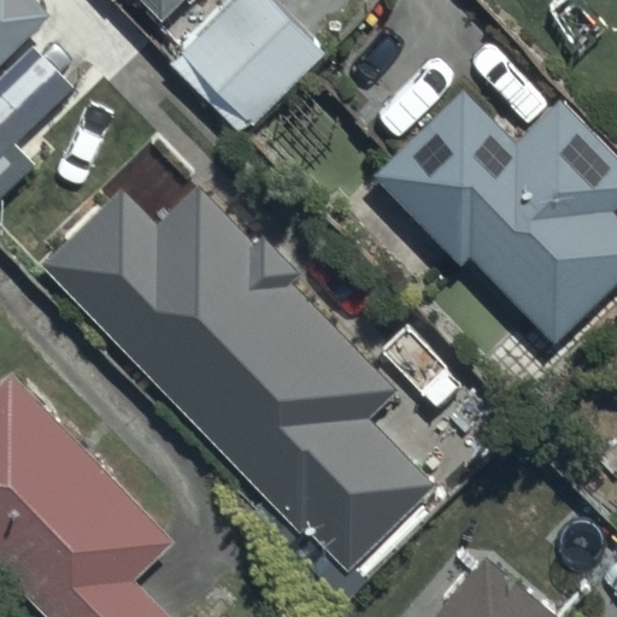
[(0,0),(0,63),(48,16),(31,0),(0,0)]
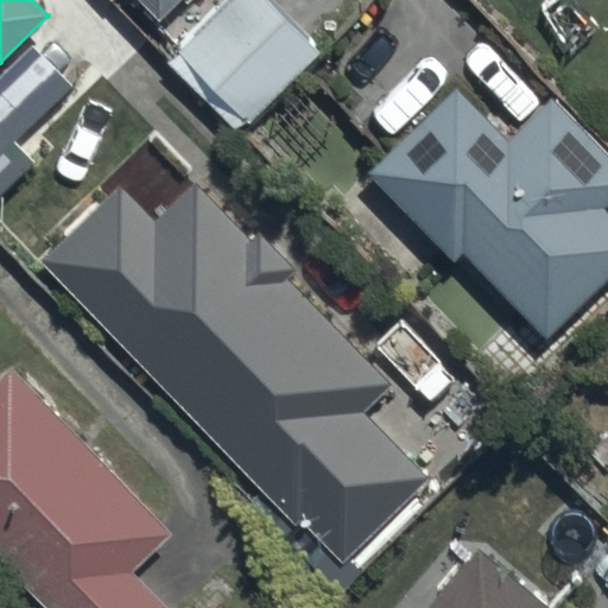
[(147,0),(164,16),(179,0),(147,0)]
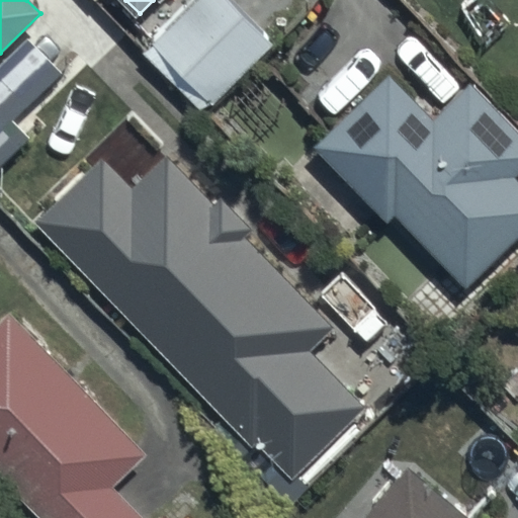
[(227,0),(194,0),(144,54),(209,116),(276,47),(227,0)]
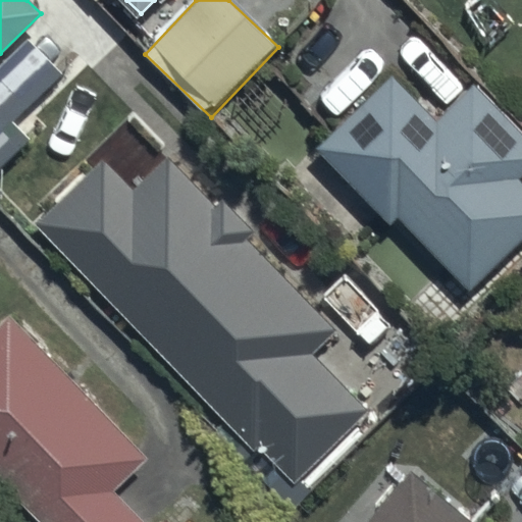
[(473,289),(521,237),(521,185),(517,180),(521,174),(521,132),(473,84),(437,119),(390,73),(315,152),(389,225),(399,215),(473,289)]
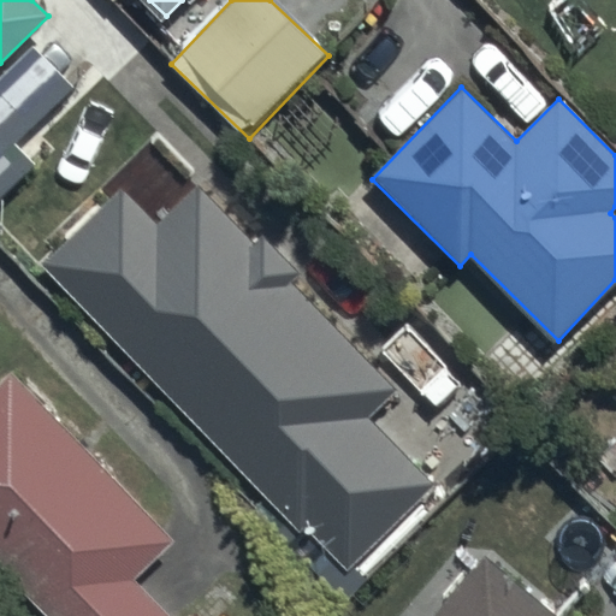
[(0,148),(0,206),(3,209),(31,183),(0,148)]
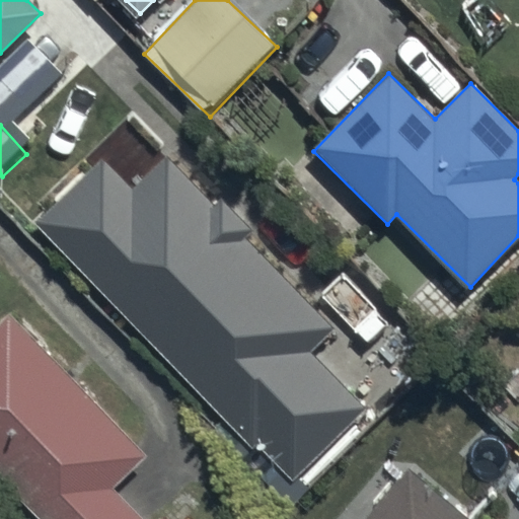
[(100,159),(34,223),(248,446),(253,442),(290,479),(364,409),(309,352),(334,328),(246,238),(252,231),(222,200),(215,208),(167,157),(132,192),(100,159)]
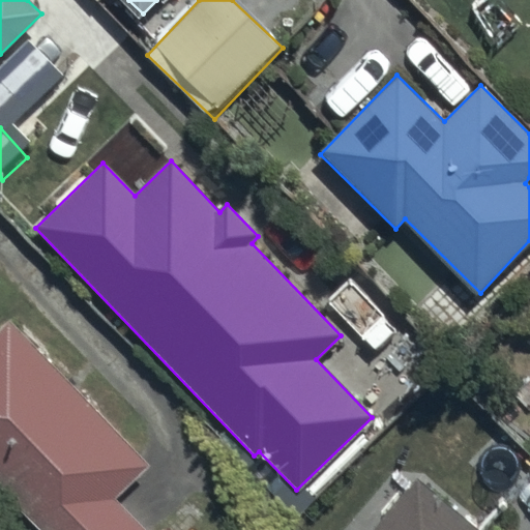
[(8,323),(0,330),(0,488),(40,529),(146,529),(114,496),(146,465),(8,323)]
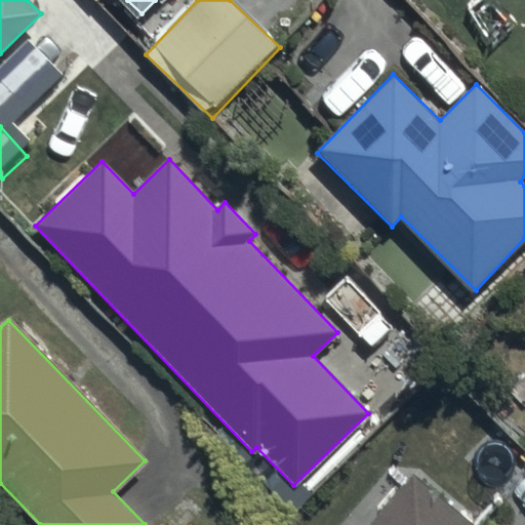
[(472,524),(408,472),(364,524),(472,524)]
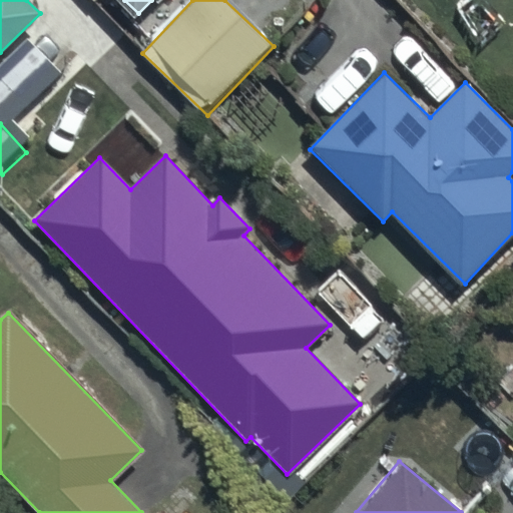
All buildings are outlined.
